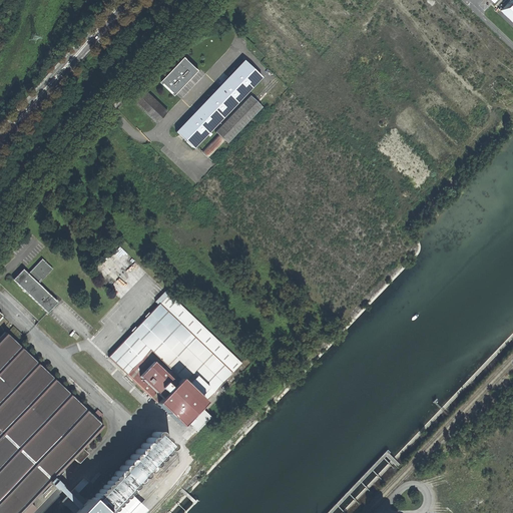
[(512,0),(511,0),(501,11),(512,22),(512,0)]
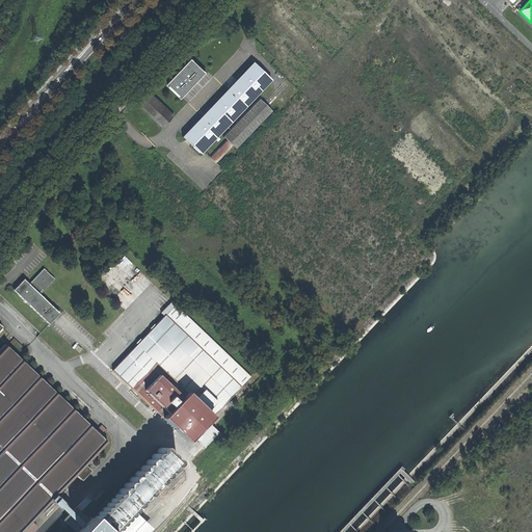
[(269,61),(273,57),(264,48),(260,53),(269,61)]
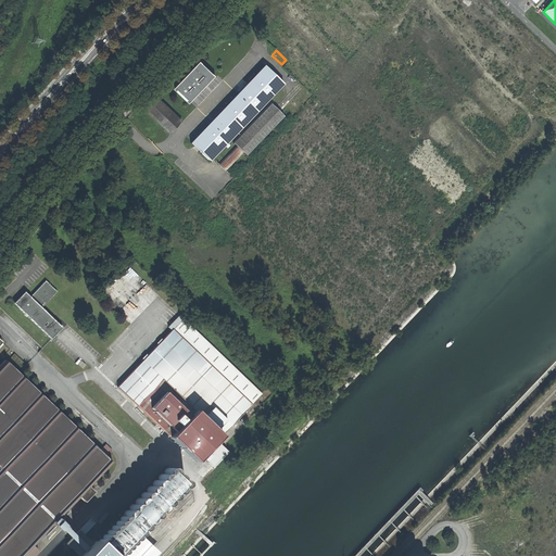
[(174,89),(189,103),(205,86),(215,76),(201,61),(174,89)]
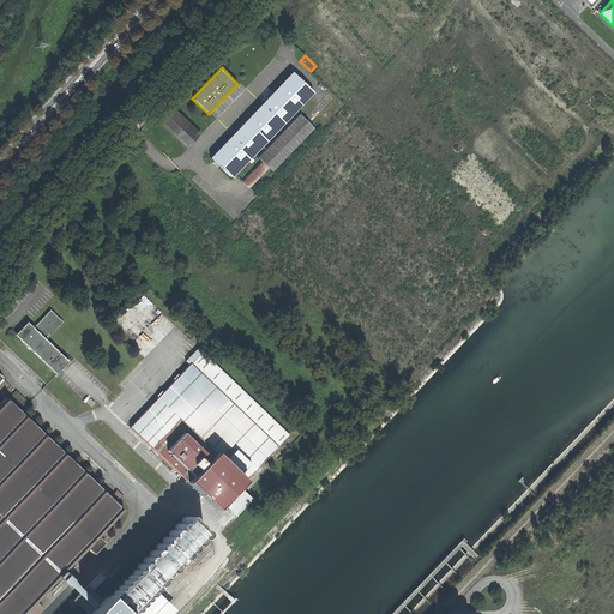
[(245,157),(306,94),(286,73),(203,155),(224,176),(241,160),(244,162),(246,158),(245,157)]
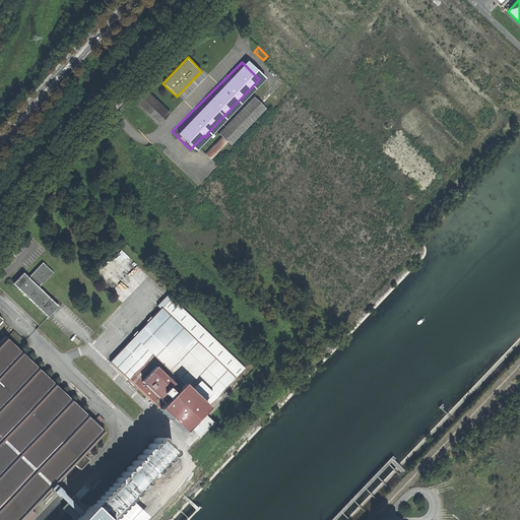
[(163,125),(174,113),(146,86),(135,98),(163,125)]
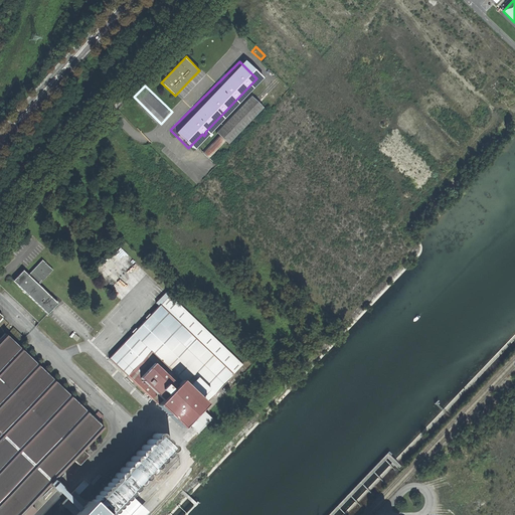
[(259,109),(246,97),(211,132),(213,135),(196,152),(203,158),(220,141),(223,144),(259,109)]
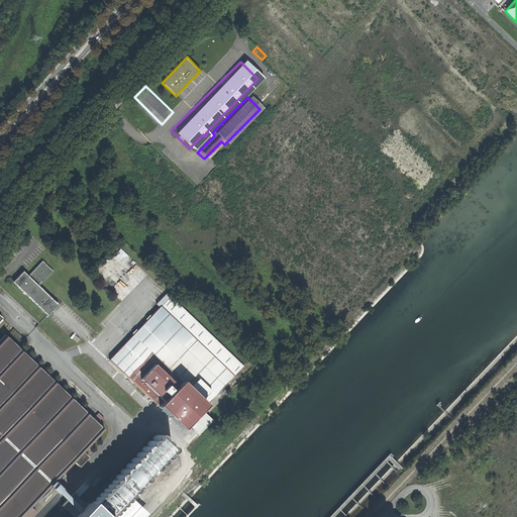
[(24,271),(14,283),(48,315),(60,303),(54,297),(53,298),(39,286),(54,271),(43,262),(32,273),(29,276),(24,271)]
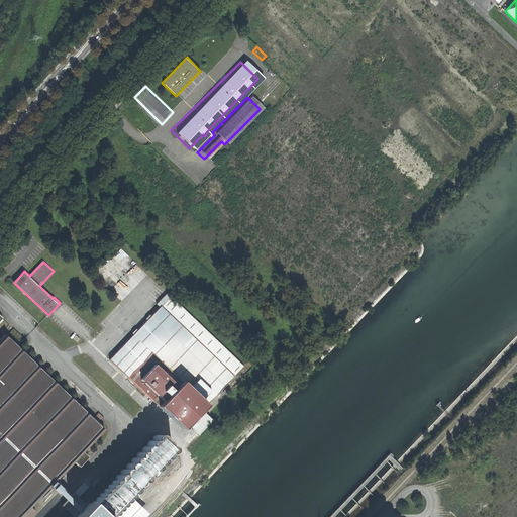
[(110,358),(183,429),(244,366),(171,296),(110,358)]
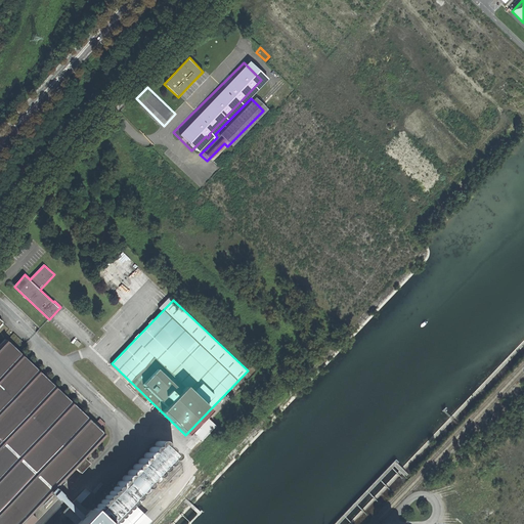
[(25,344),(14,334),(10,339),(20,348),(25,344)]
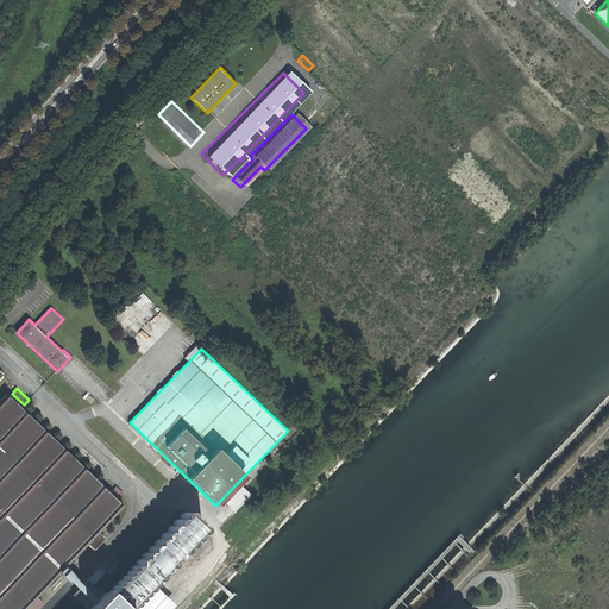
[(111,495),(7,395),(0,402),(0,608),(37,608),(44,603),(38,598),(61,575),(66,579),(71,572),(67,569),(89,545),(95,551),(106,539),(100,533),(125,508),(118,501),(124,494),(118,488),(111,495)]
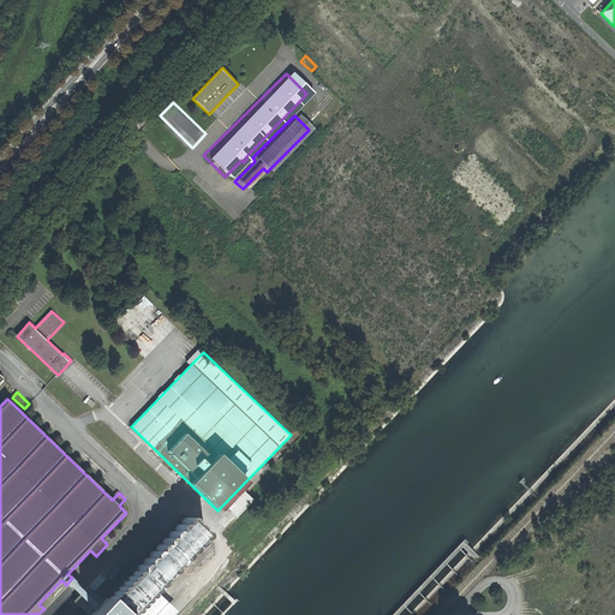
[(105,598),(89,614),(130,614),(208,535),(189,517),(107,601),(105,598)]
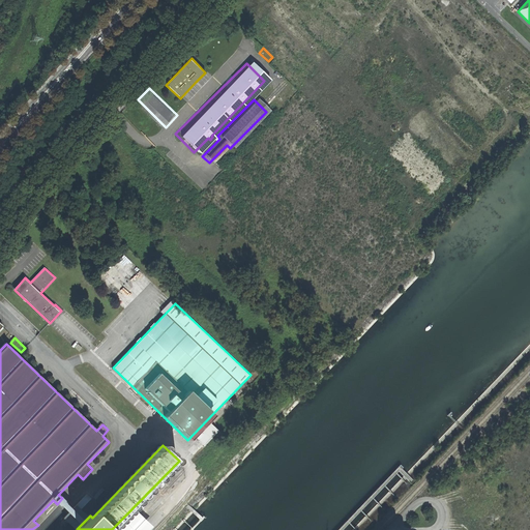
[(76,506),(67,514),(71,520),(80,510),(76,506)]
